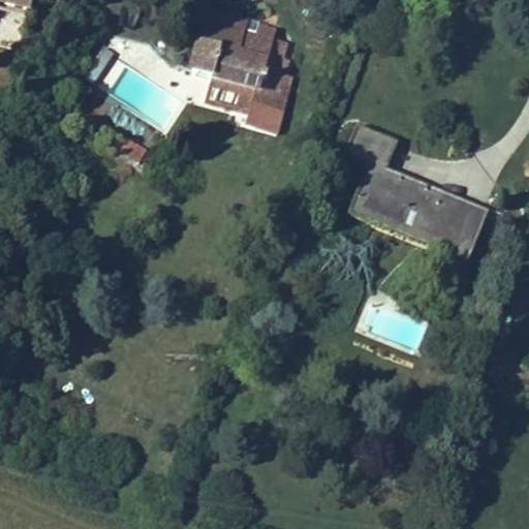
[(290,0),(290,1),(318,9),(320,0),(290,0)]
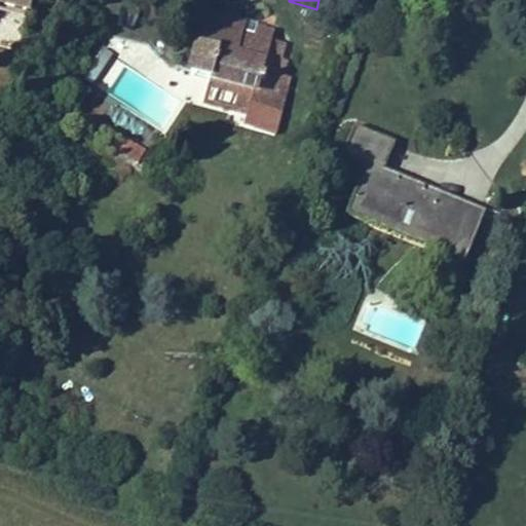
[(192,65),(251,86),(248,97),(268,104),(285,55),(265,49),(271,31),(242,21),(238,31),(221,25),(225,14),(212,10),(192,65)]
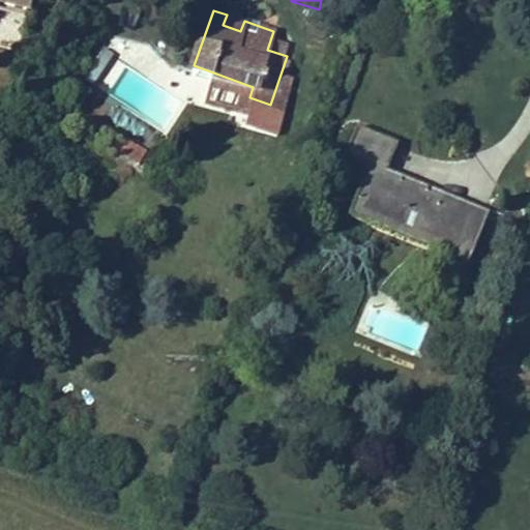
[(240,31),(244,21),(227,15),(223,25),(240,31)]
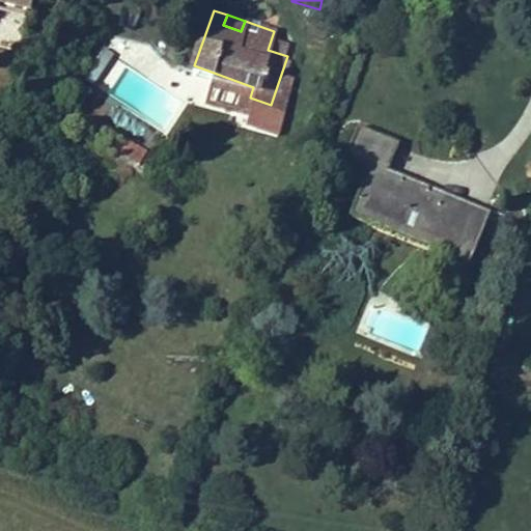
[(213,94),(207,110),(235,118),(241,104),(213,94)]
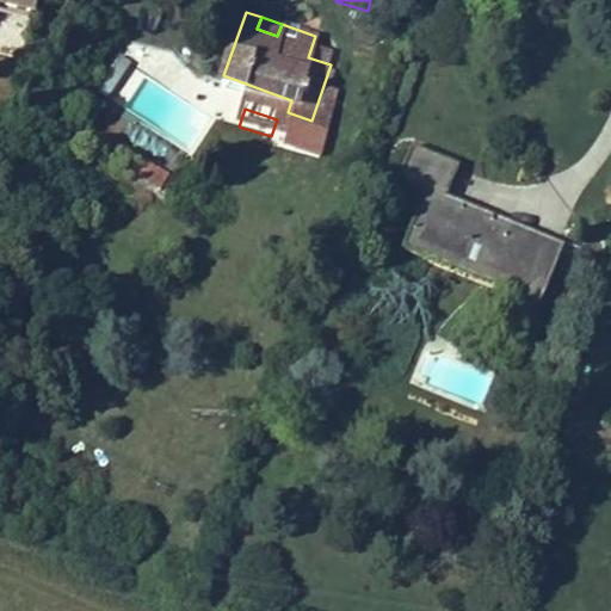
[(530,224),(450,191),(466,155),(421,136),(402,181),(446,201),(438,218),(461,228),(454,246),(511,270),(530,224)]
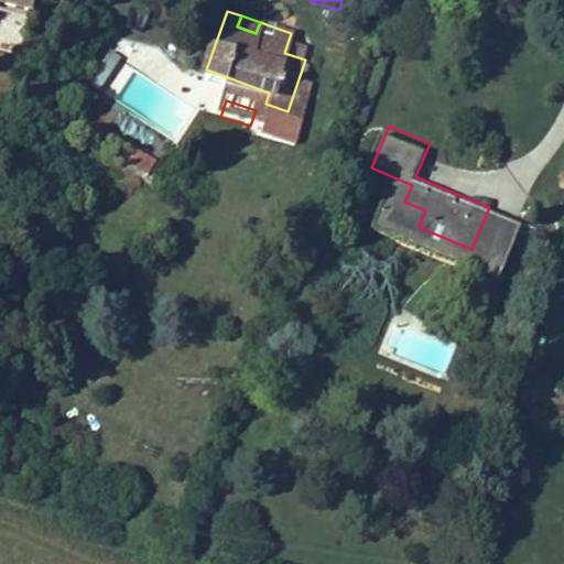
[(139,158),(132,172),(152,181),(159,166),(139,158)]
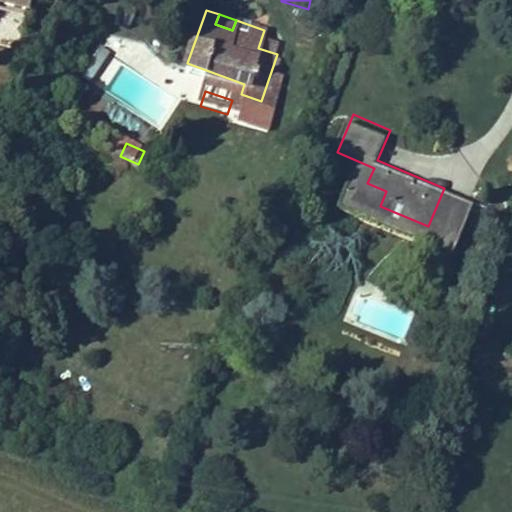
[(474,201),(444,188),(428,226),(380,206),(386,191),(367,183),(356,211),(453,251),(474,201)]
